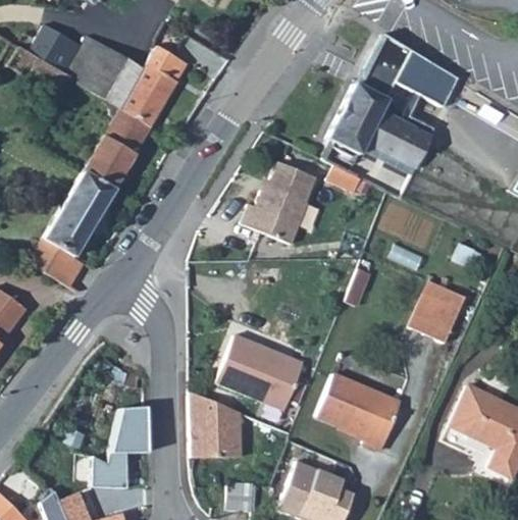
[(372,13),(346,53),(366,66),(396,82),(383,107),(416,125),(452,59),(372,13)]
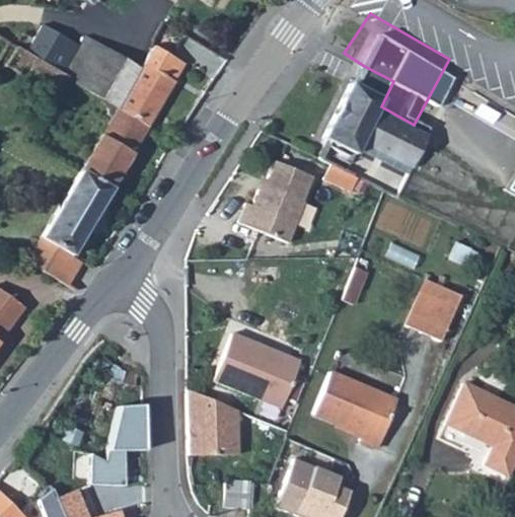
[(48,23),(29,52),(59,69),(76,41),(48,23)]
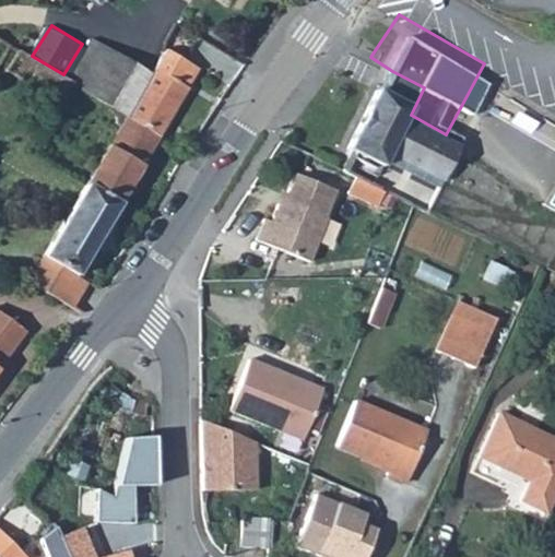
[(0,69),(15,45),(0,35),(0,69)]
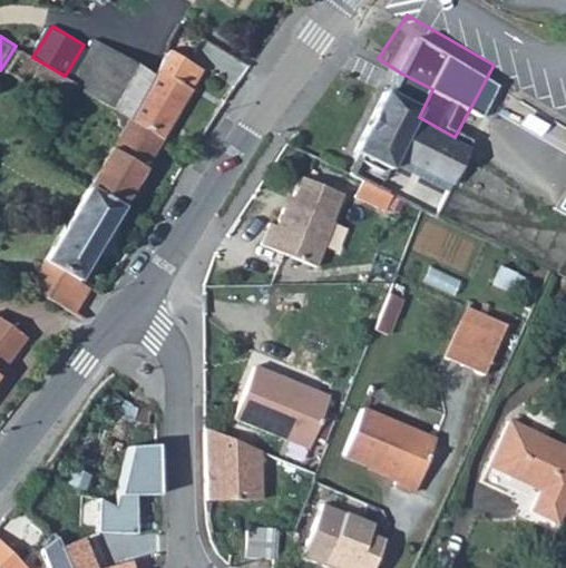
[(90,49),(71,80),(79,85),(132,117),(157,75),(97,38),(90,49)]
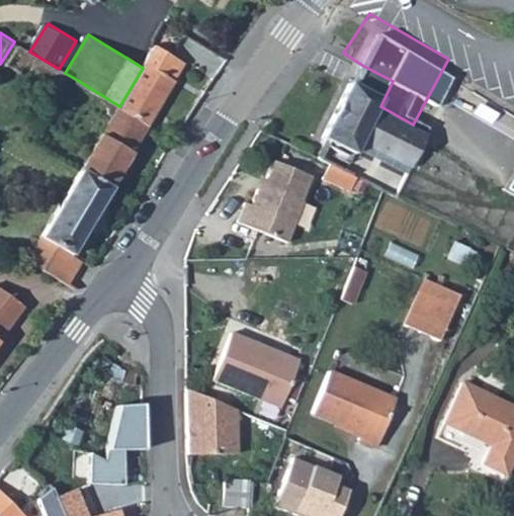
[(76,40),(59,69),(65,73),(82,45),(76,40)]
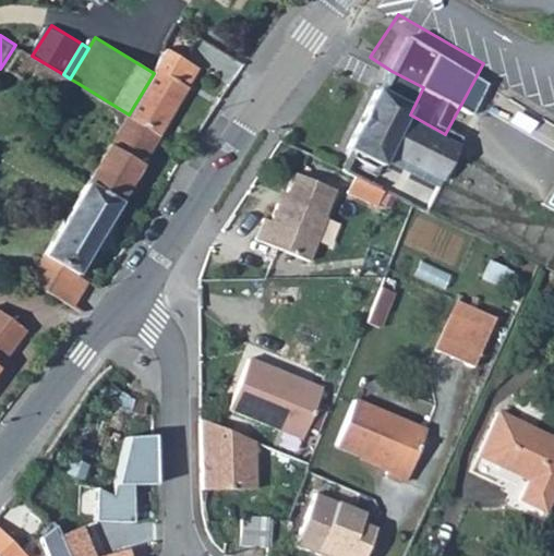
[(154,73),(129,115),(163,134),(191,87),(188,85),(199,67),(169,49),(154,73)]
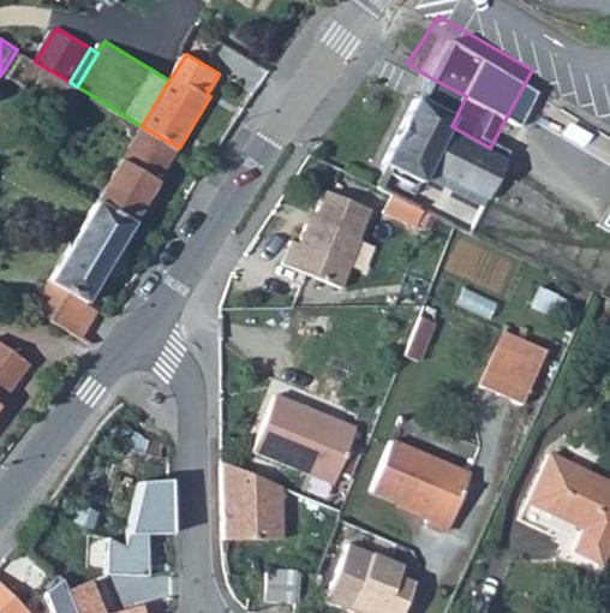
[(25,55),(11,78),(71,113),(85,91),(77,87),(70,82),(35,61),(25,55)]
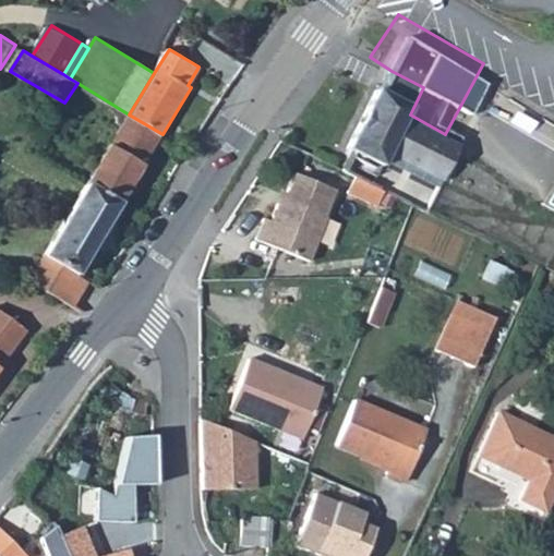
[(352,149),(342,168),(358,176),(382,188),(388,174),(382,170),(390,154),(444,179),(465,137),(541,182),(553,161),(553,141),(495,107),(494,108),(488,120),(465,107),(461,105),(445,134),(410,115),(423,87),(392,71),(382,89),(378,87),(349,147),(352,149)]
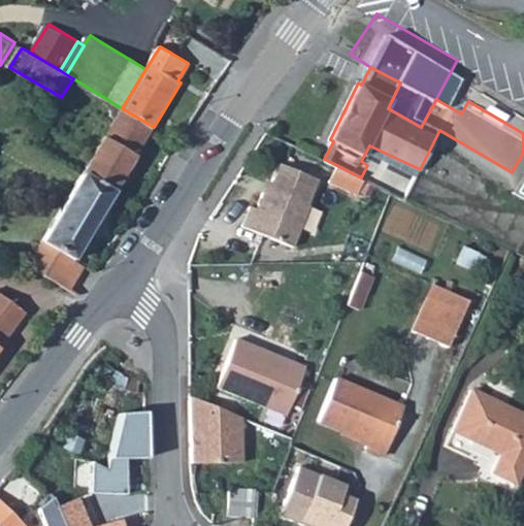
[(446,90),(439,101),(461,113),(467,102),(446,90)]
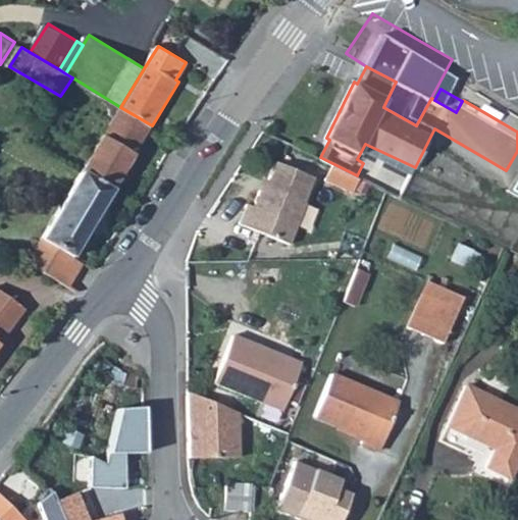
[(61,97),(49,121),(61,127),(73,104),(61,97)]
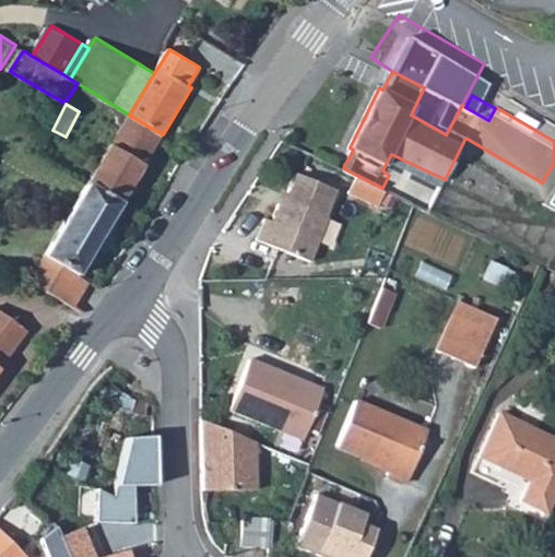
[(129,115),(89,181),(124,202),(163,134),(129,115)]
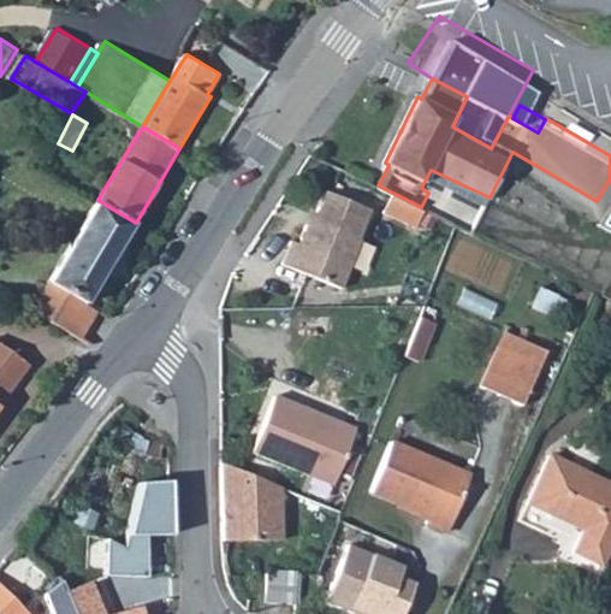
[(610,178),(597,201),(610,210),(610,178)]
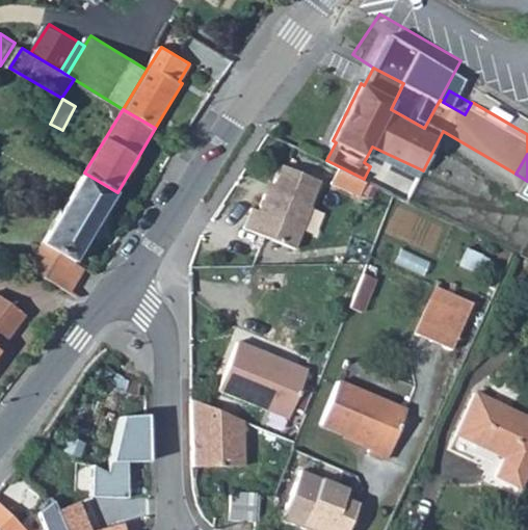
[(271,194),(266,192),(259,208),(254,207),(245,228),(296,248),(314,207),(312,206),(322,182),(284,164),(275,184),(271,194)]
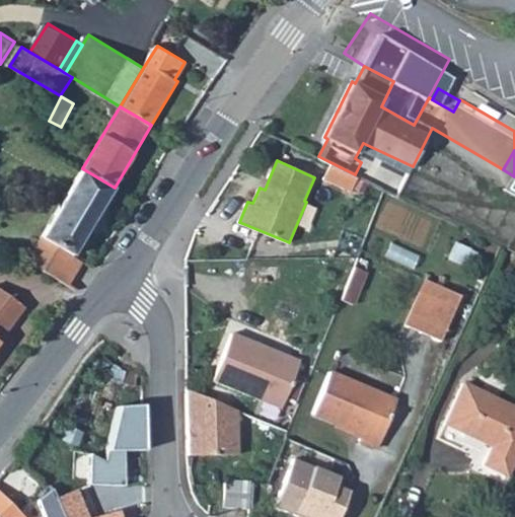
[(333,163),(326,176),(353,190),(360,176),(355,174),(333,163)]
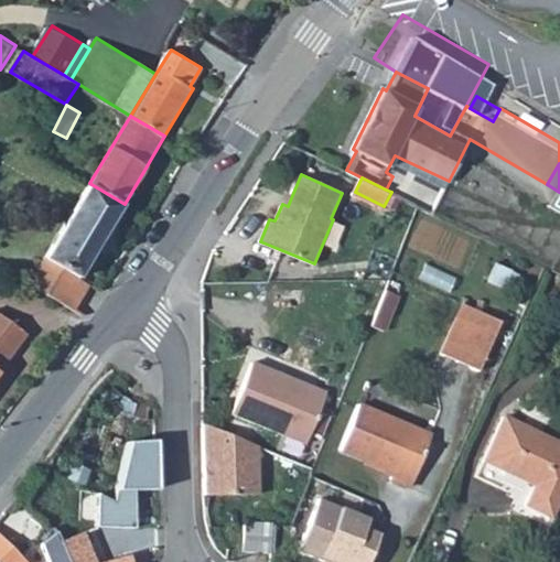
[(89,183),(31,282),(75,309),(89,283),(79,277),(125,204),(89,183)]
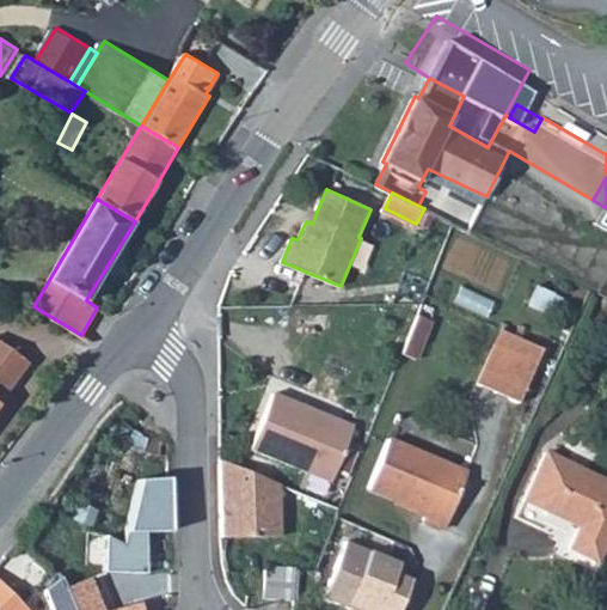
[(311,209),(306,221),(312,224),(317,212),(311,209)]
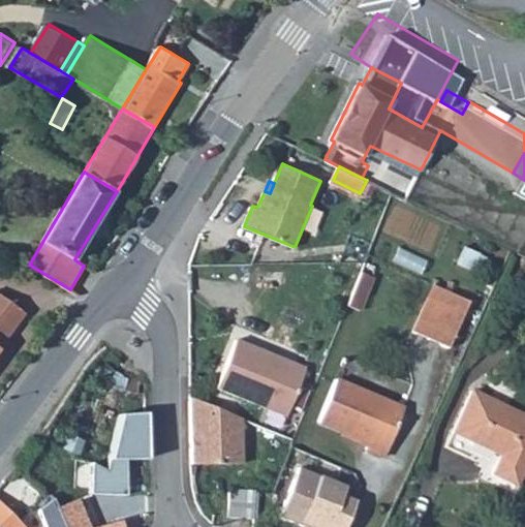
[(349,240),(344,254),(368,264),(373,249),(349,240)]
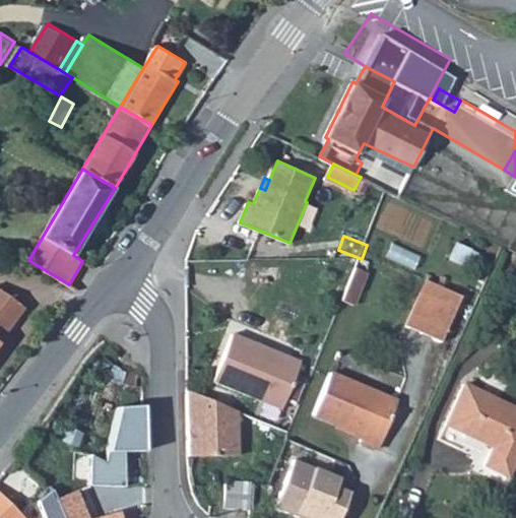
[(371,270),(359,265),(345,298),(358,303),(371,270)]
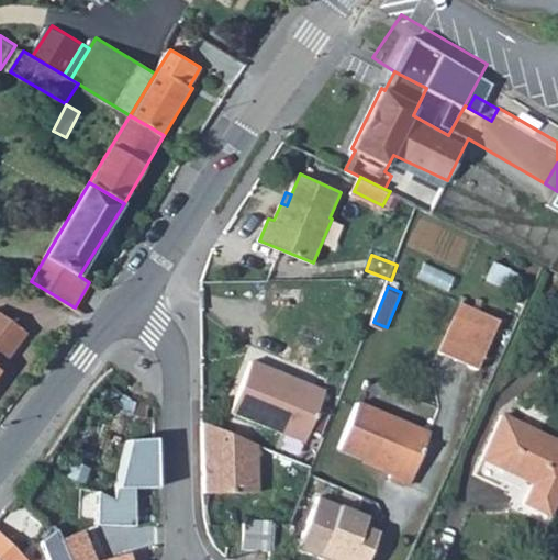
[(462,301),(439,350),(478,370),(501,318),(462,301)]
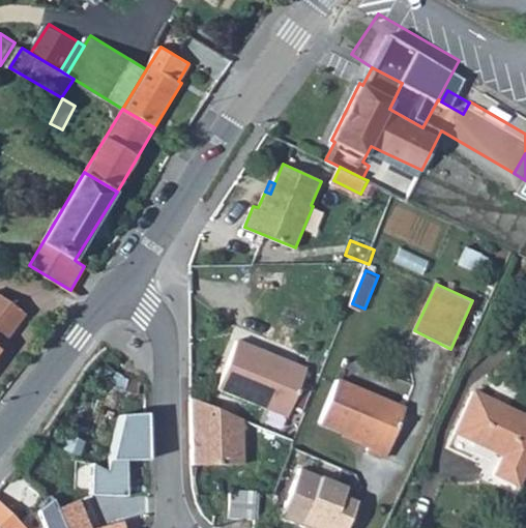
[(0,349),(27,313),(0,292),(0,349)]
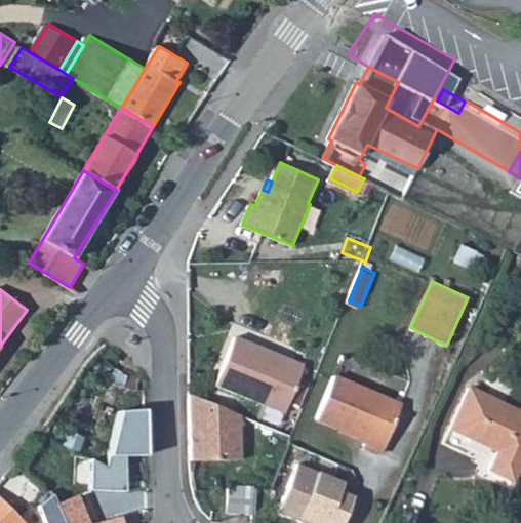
[(236,335),(217,383),(287,411),(307,364),(236,335)]
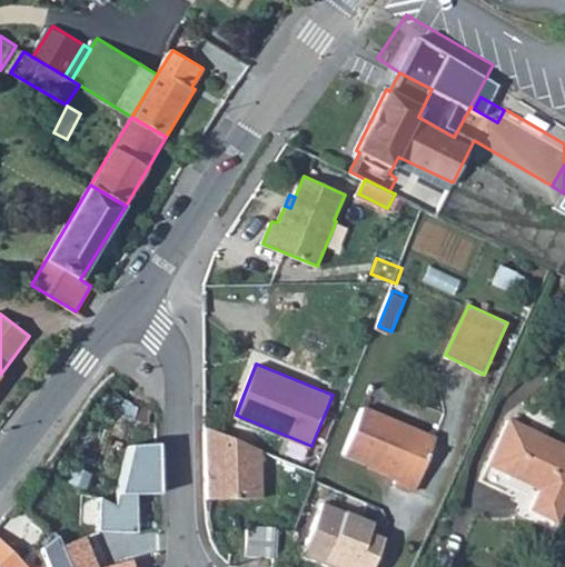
[(141,404),(138,418),(152,423),(157,407),(141,404)]
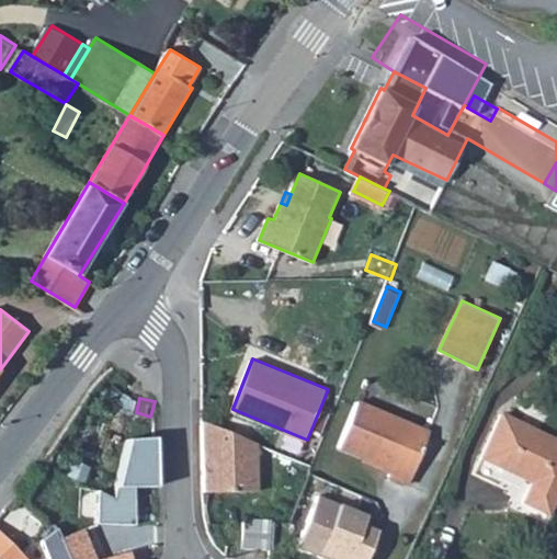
[(340,445),(364,457),(394,469),(391,475),(393,477),(411,485),(432,431),(359,399),(340,445)]
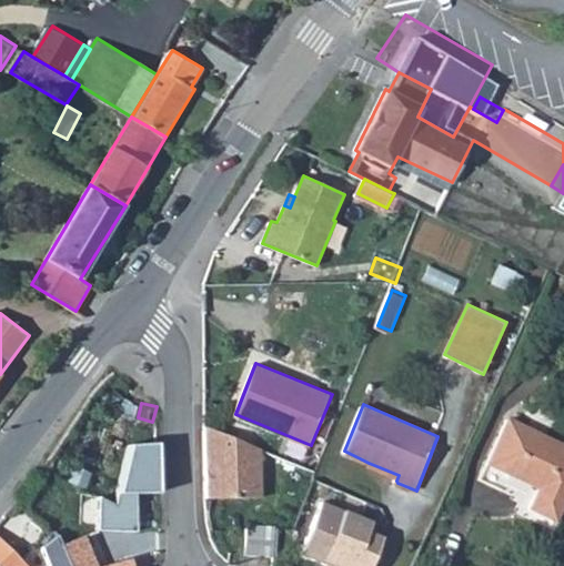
[(563,442),(510,417),(489,463),(540,488),(530,507),(557,522),(563,508),(563,442)]
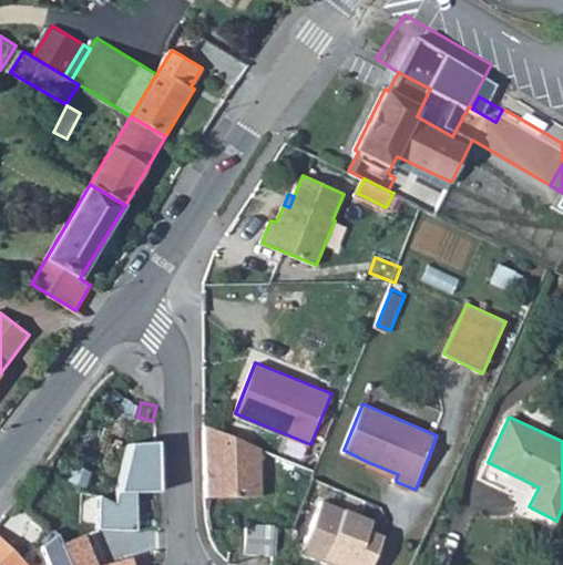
[(265,448),(208,425),(211,497),(266,495),(265,448)]
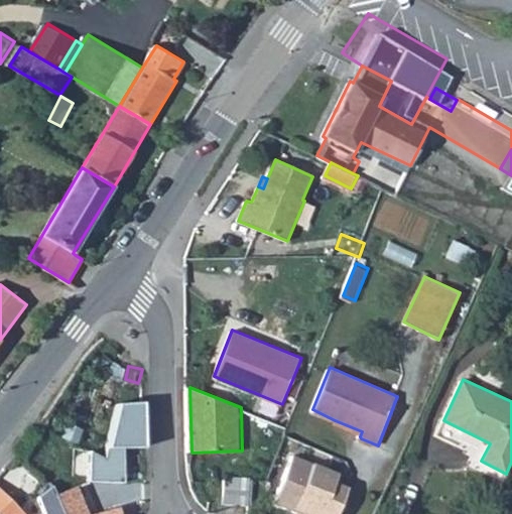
[(335,420),(333,425),(360,436),(362,431),(335,420)]
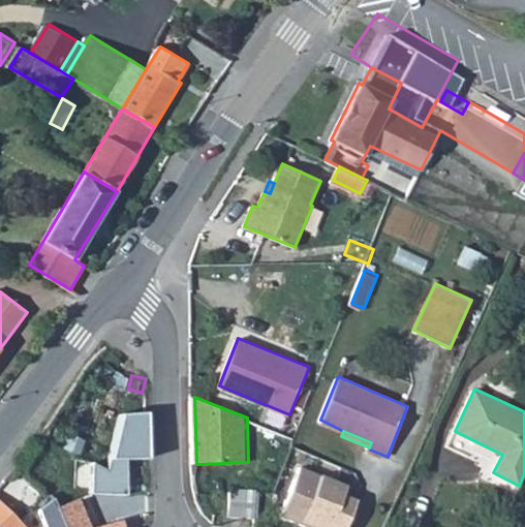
[(346,526),(358,499),(343,494),(347,486),(302,467),(281,516),(296,522),(299,520),(303,522),(302,524),(308,526),(346,526)]
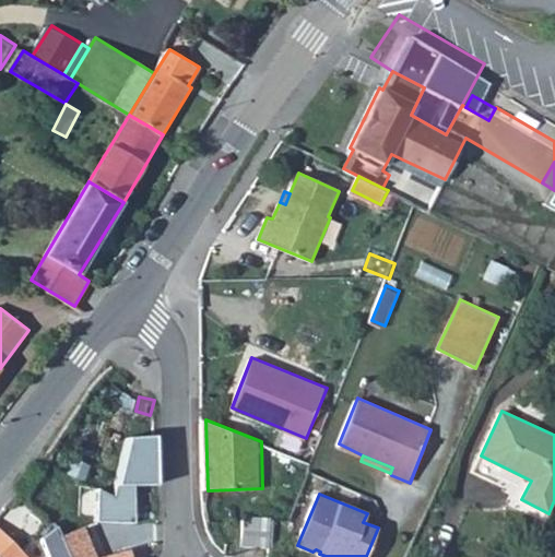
[(246,517),(244,546),(273,548),(274,518),(246,517)]
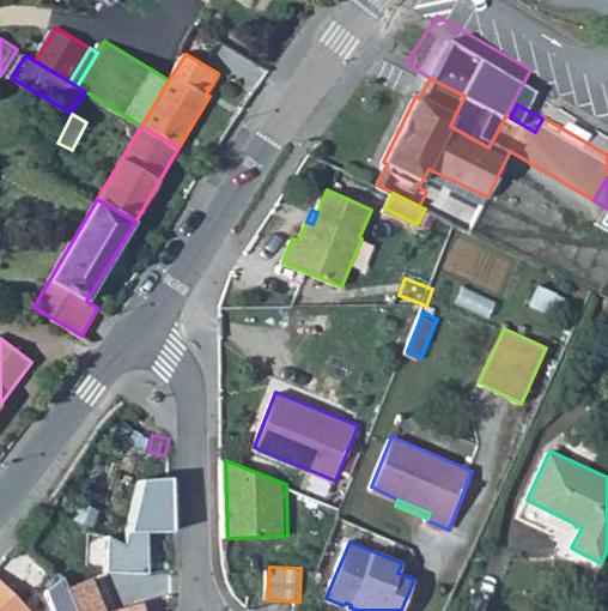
[(62,575),(50,588),(56,610),(79,610),(70,587),(66,579),(62,575)]
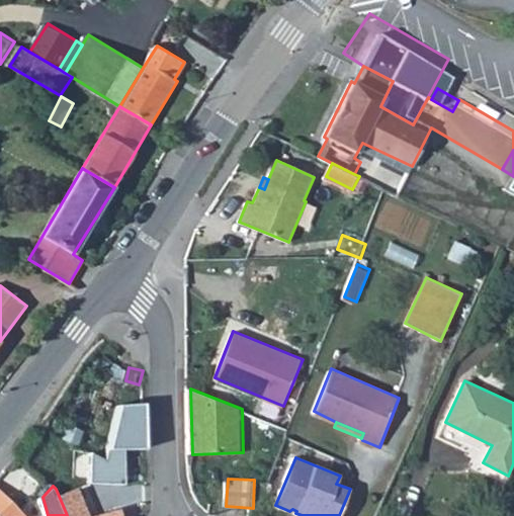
[(27,515),(0,488),(0,515),(27,515)]
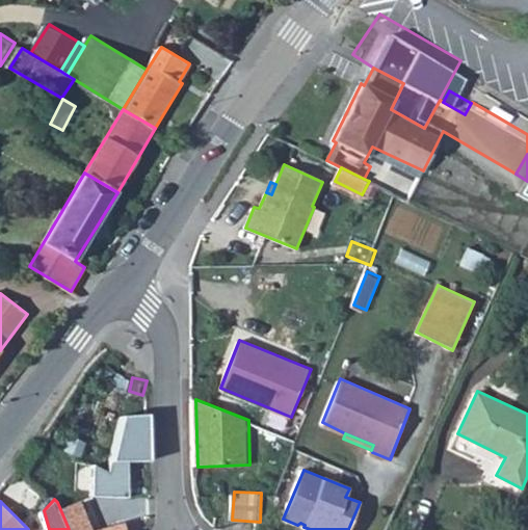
[(93,529),(82,501),(60,509),(69,529),(126,529),(125,523),(95,529),(93,529)]
